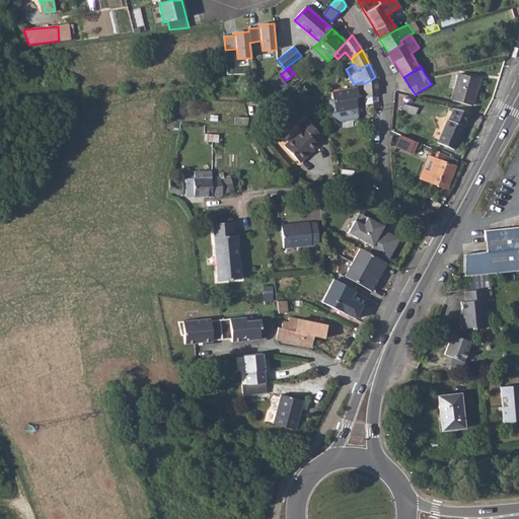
[(265,84),(265,76),(264,73),(255,73),(256,85),(265,84)]
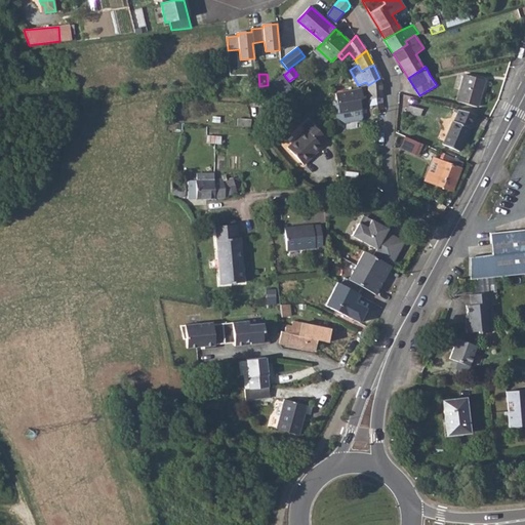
[(465,74),(456,101),(478,108),(485,80),(465,74)]
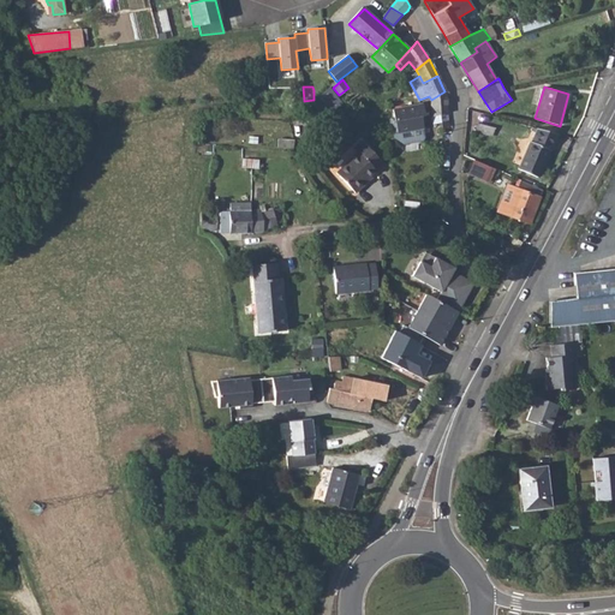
[(314,100),(320,107),(334,95),(329,88),(314,100)]
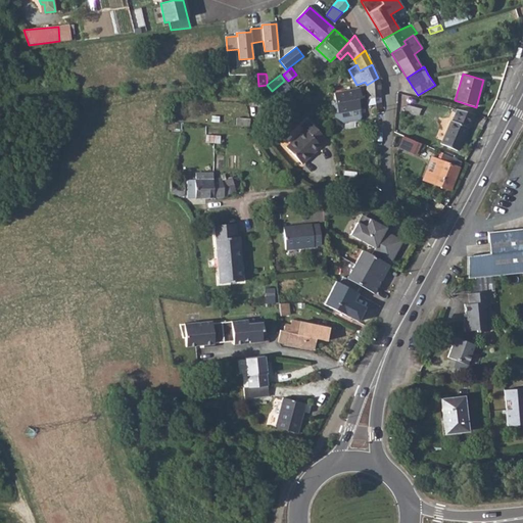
[(378,78),(367,85),(368,99),(374,98),(375,104),(376,110),(381,109),(378,78)]
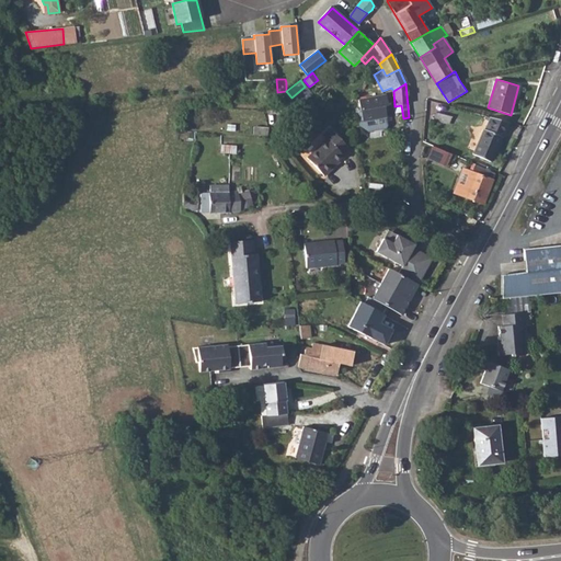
[(385,94),(358,100),(361,110),(363,122),(377,118),(386,116),(384,106),(387,105),(385,94)]
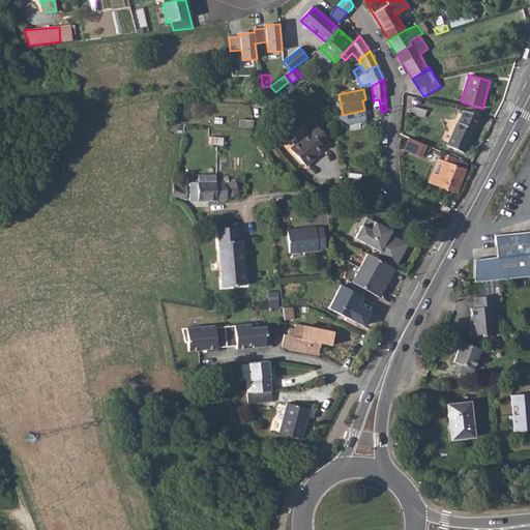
[(412,107),(410,114),(424,118),(427,111),(412,107)]
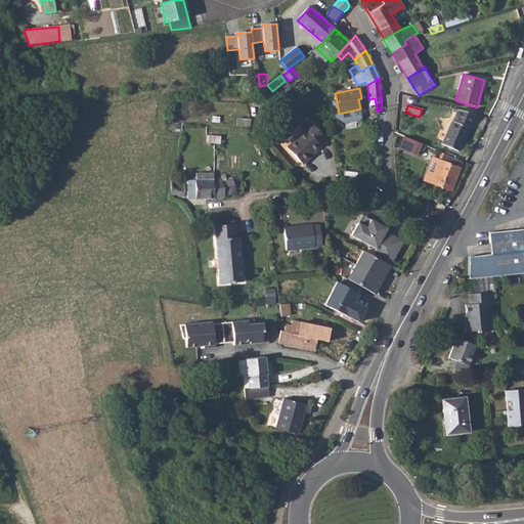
[(476,115),(457,110),(453,122),(451,121),(442,143),(459,150),(469,129),(470,129),(476,115)]
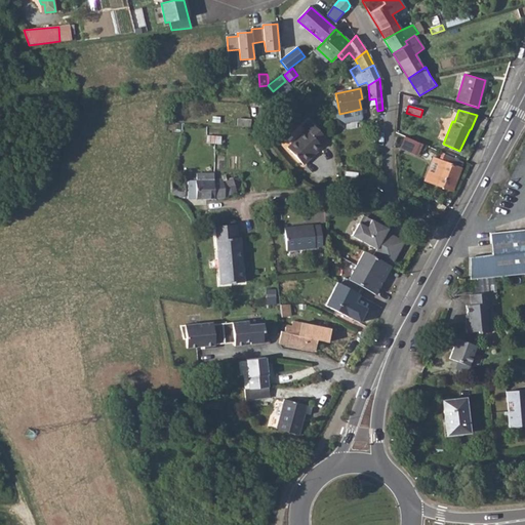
[(353,111),(339,114),(340,121),(354,118),(353,111)]
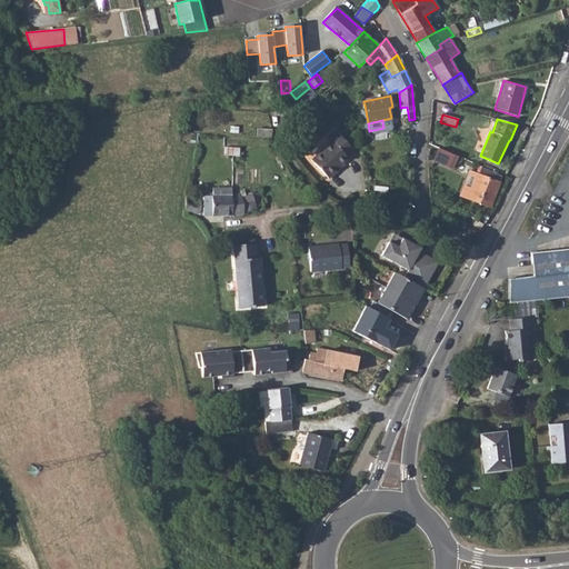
[(347,156),(351,152),(353,149),(350,146),(335,130),(328,137),(331,141),(312,160),(330,179),(338,171),(337,169),(348,158),(347,156)]
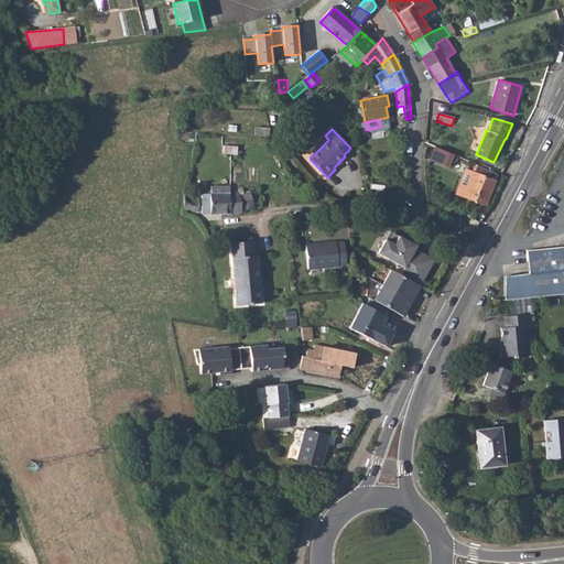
[(425,142),(423,158),(440,164),(442,160),(446,151),(426,142),(425,142)]
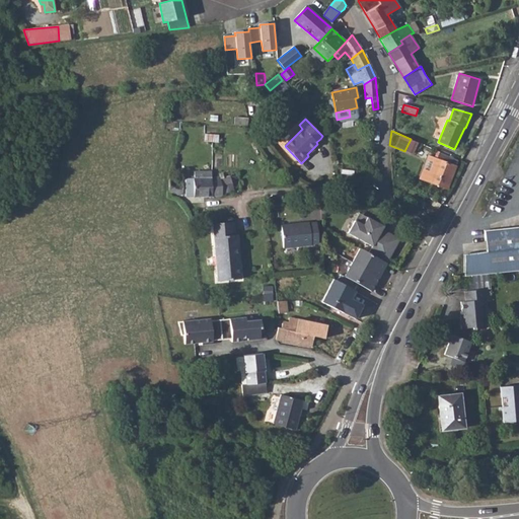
[(437,158),(428,181),(447,189),(456,166),(437,158)]
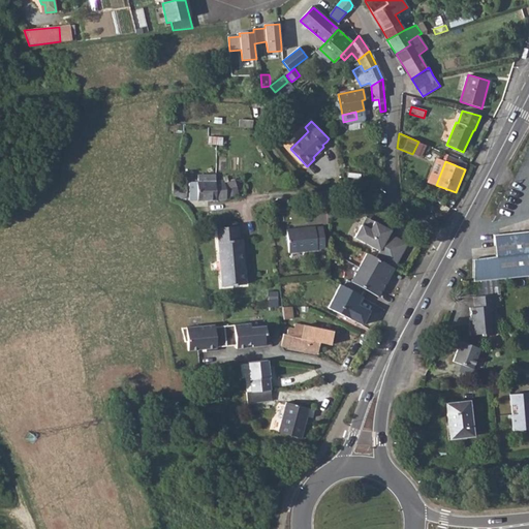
[(197,182),(196,182),(197,198),(197,200),(226,199),(226,197),(239,193),(237,186),(242,184),(241,178),(229,180),(221,181),(211,181),(197,182)]
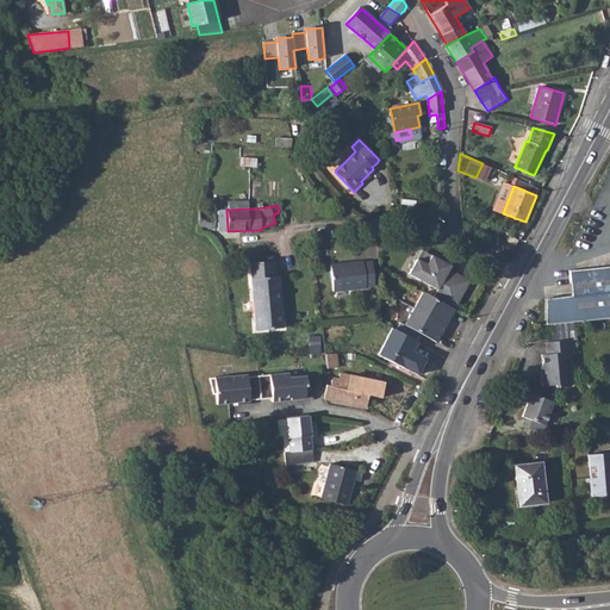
[(200,210),(198,226),(215,229),(216,212),(200,210)]
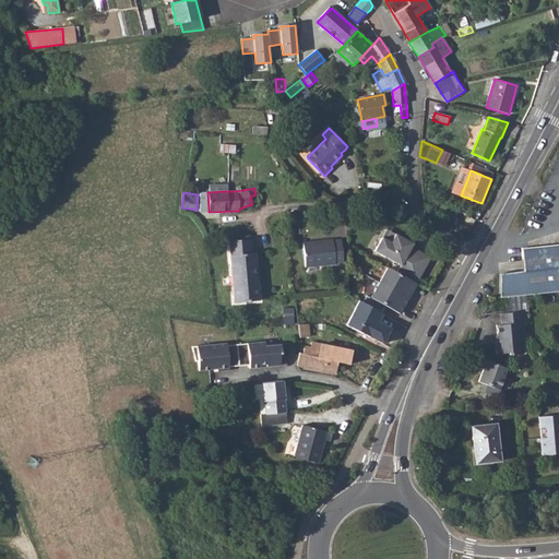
[(391,239),(395,232),(387,227),(382,235),(391,239)]
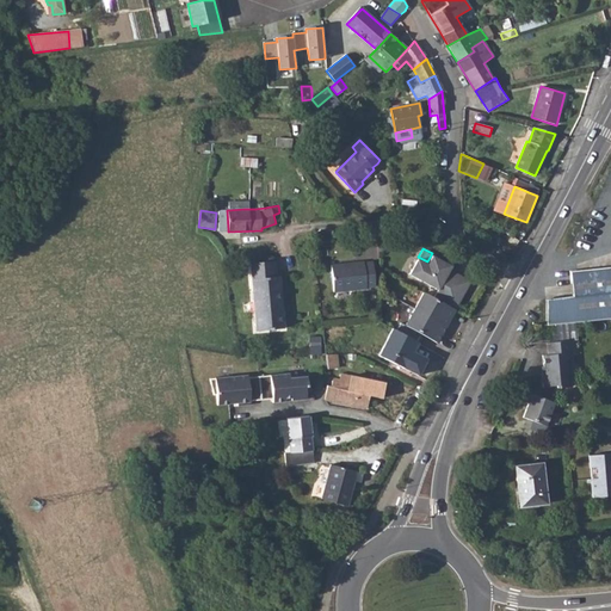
[(419,259),(411,275),(438,290),(434,298),(456,310),(468,288),(458,282),(461,276),(450,270),(445,267),(446,264),(433,255),(429,265),(419,259)]
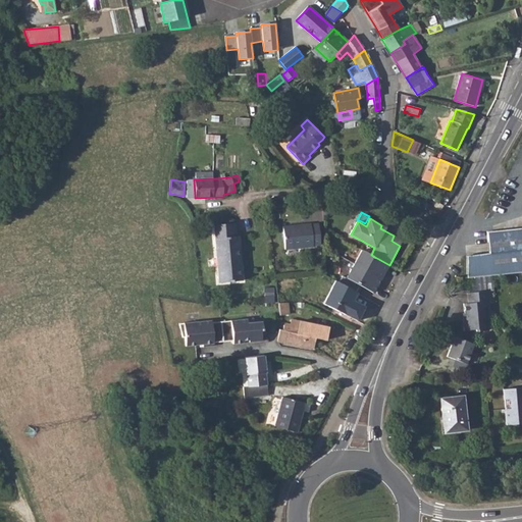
[(235,223),(214,225),(218,282),(242,279),(241,264),(239,264),(237,249),(240,248),(239,236),(236,237),(235,223)]
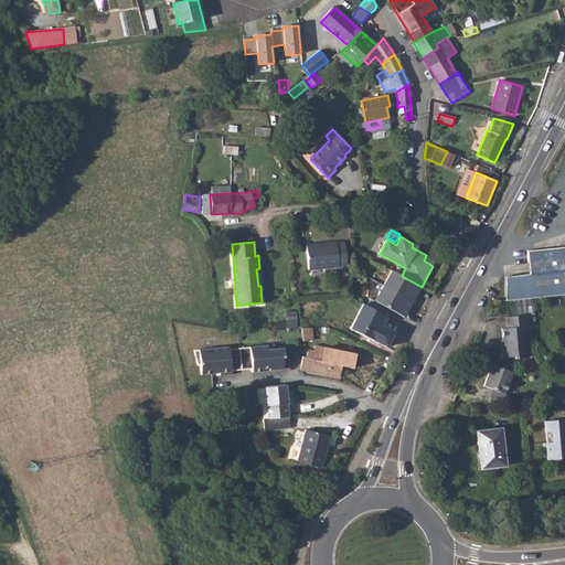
[(337,242),(307,246),(309,270),(348,266),(345,243),(337,244),(337,242)]
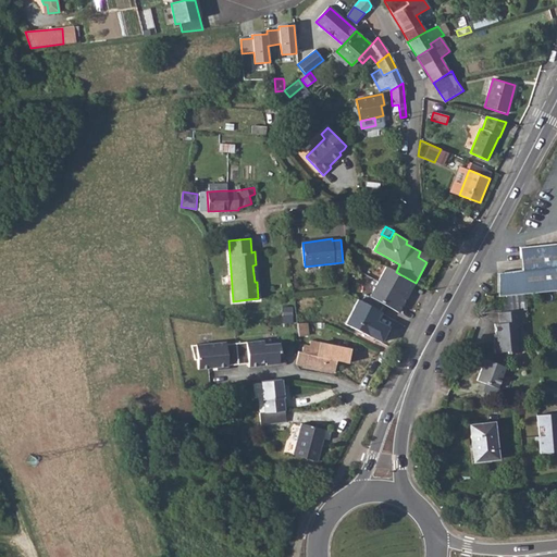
[(499,273),(499,297),(556,289),(556,243),(520,247),(522,270),(499,273)]
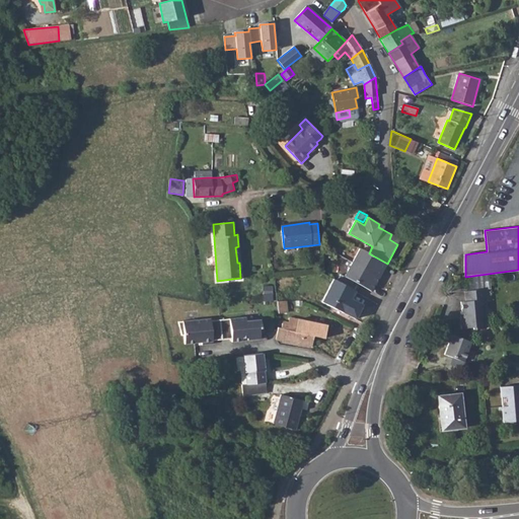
[(369,253),(361,248),(345,277),(372,291),(387,264),(369,253)]
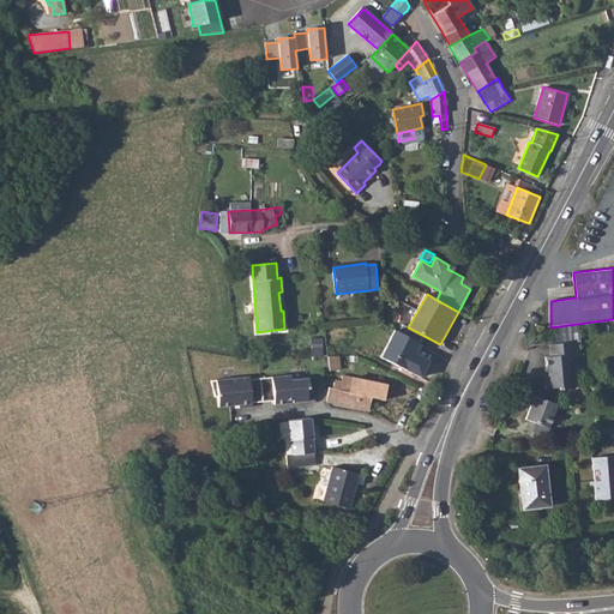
[(421,344),(396,331),(381,357),(421,378),(428,366),(414,357),(421,344)]
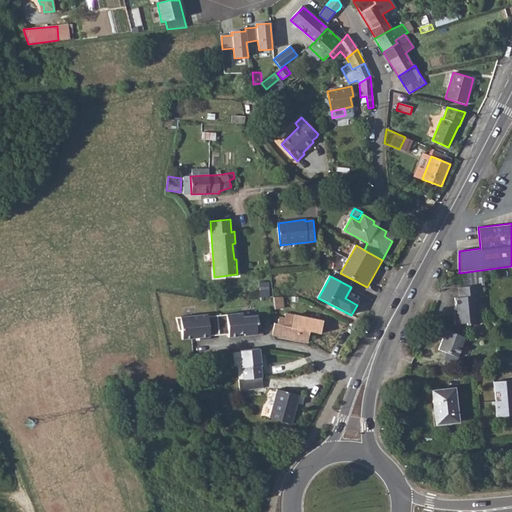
[(267,282),(259,282),(259,297),(268,297),(267,282)]
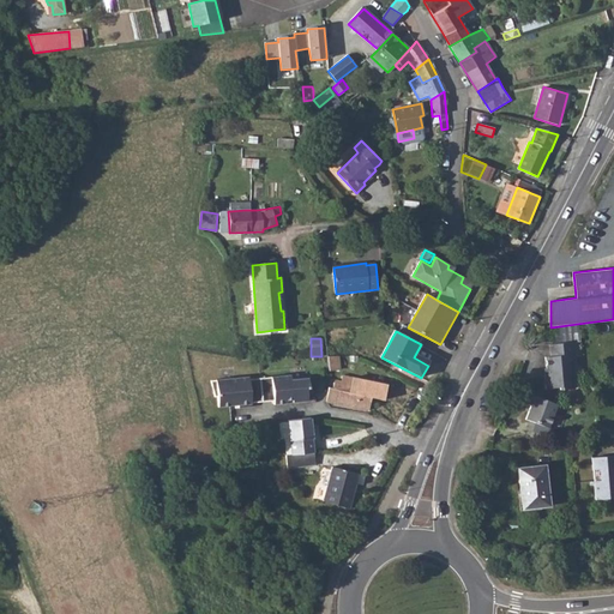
[(548,373),(546,373),(547,392),(561,391),(561,392),(575,391),(573,377),(577,373),(575,357),(578,356),(577,343),(552,347),(553,359),(547,359),(548,373)]
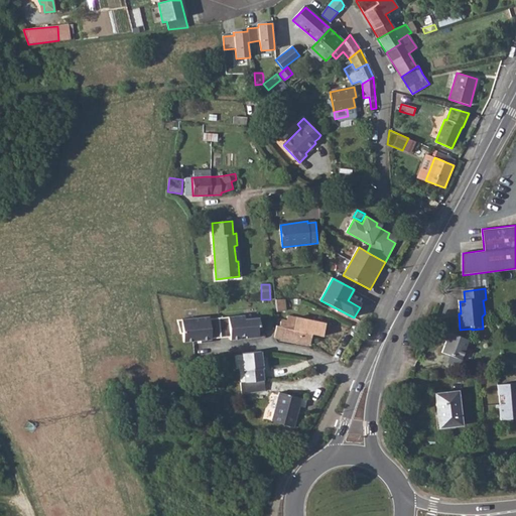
[(209,315),(176,318),(180,333),(183,333),(184,341),(198,340),(201,340),(202,342),(212,341),(212,338),(231,336),(231,339),(241,338),(241,336),(245,336),(246,338),(258,337),(257,327),(259,326),(258,317),(244,318),(244,314),(227,316),(219,316),(209,317),(209,315)]
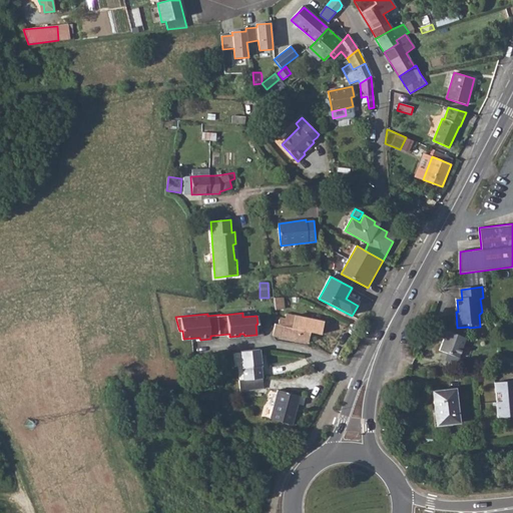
[(308,320),(294,317),(294,316),(286,314),(285,319),(279,318),(278,325),(275,325),(273,336),(307,343),(310,331),(305,330),(308,320)]
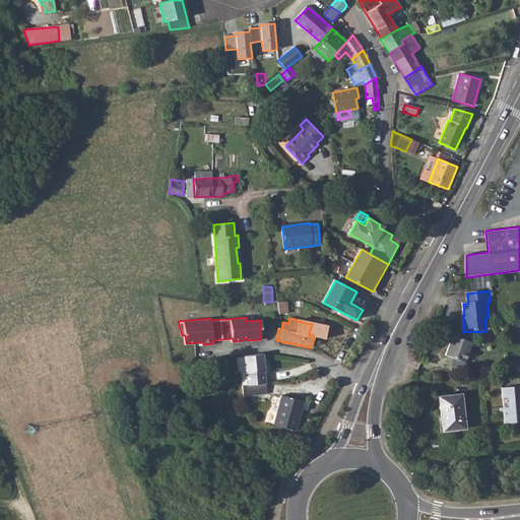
[(445,354),(466,362),(474,341),(452,333),(445,354)]
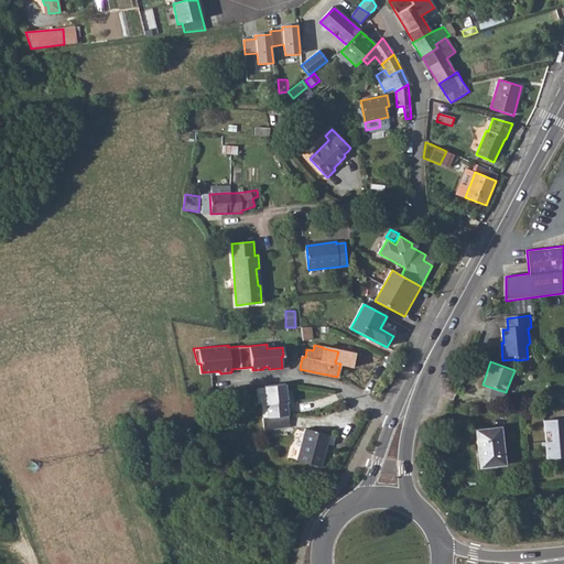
[(285,384),(263,387),(267,418),(270,418),(288,415),(285,384)]
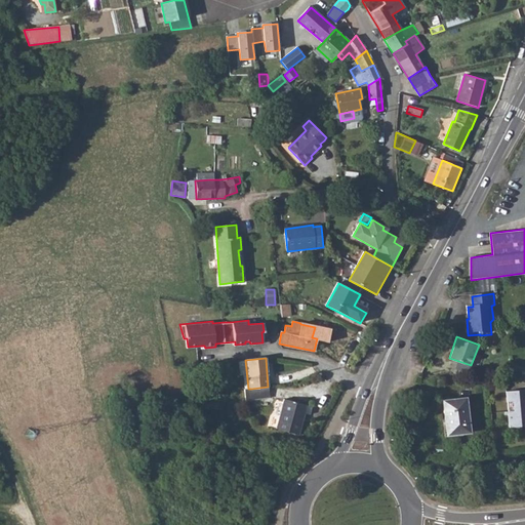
[(248,389),(243,388),(245,399),(269,397),(268,387),(251,389),(248,389)]
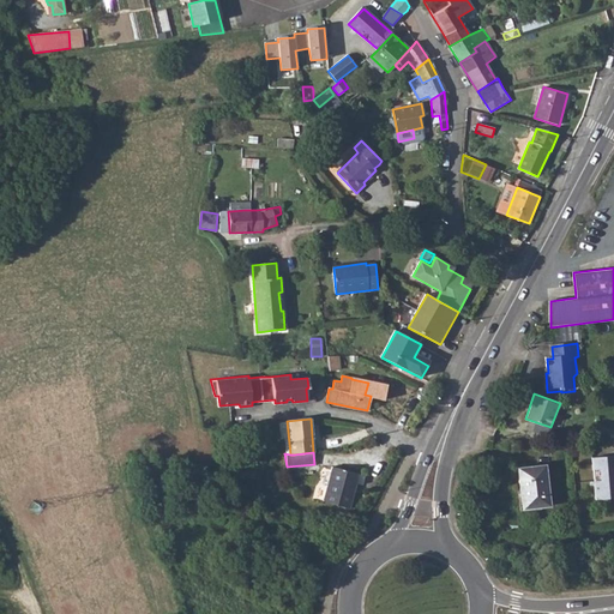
[(613,456),(593,458),(594,471),(600,470),(601,481),(595,482),(596,501),(613,499),(613,456)]
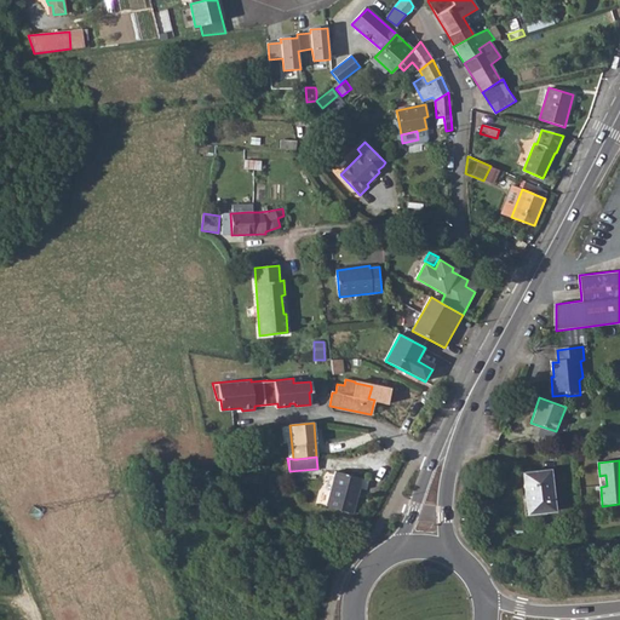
[(550,470),(523,474),(528,515),(556,511),(550,470)]
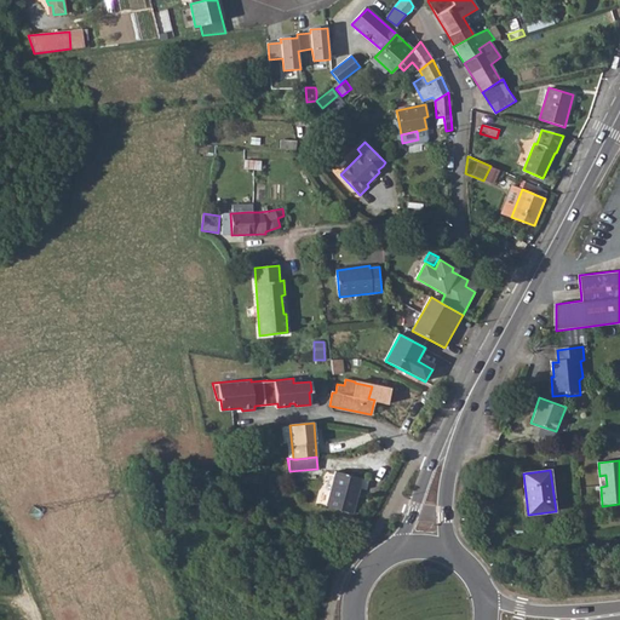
[(334,471),(325,506),(352,514),(355,504),(354,504),(359,488),(365,491),(368,480),(334,471)]
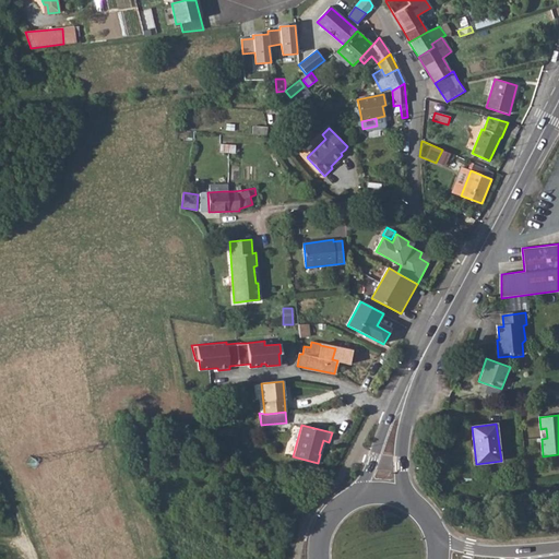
[(525,475),(516,476),(516,484),(526,483),(525,475)]
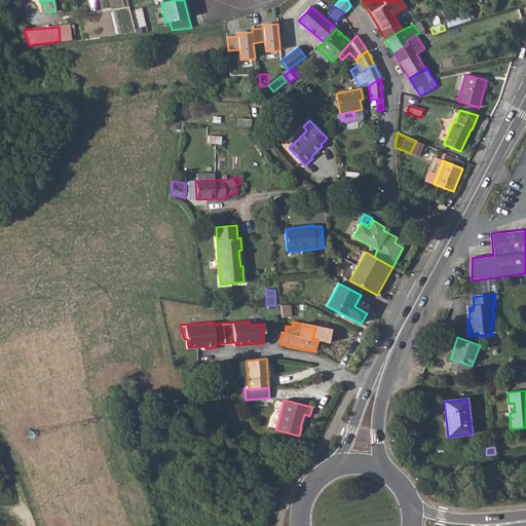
All buildings are outlined.
